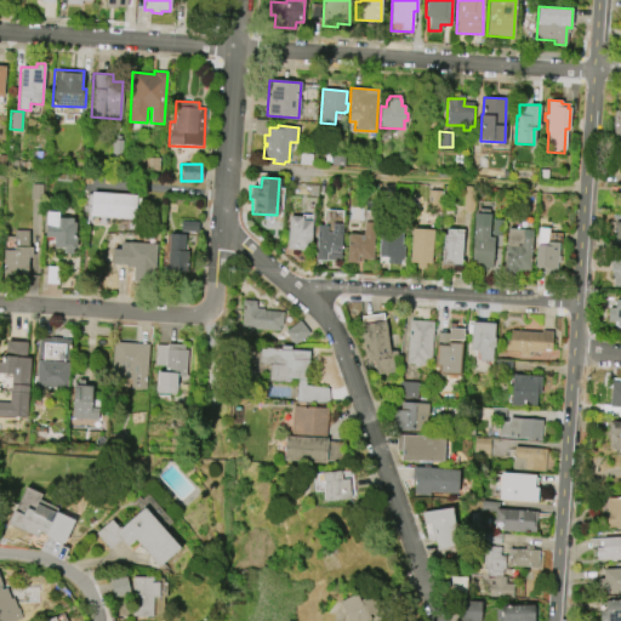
[(91,192),(136,195),(135,220),(89,216),(91,192)]
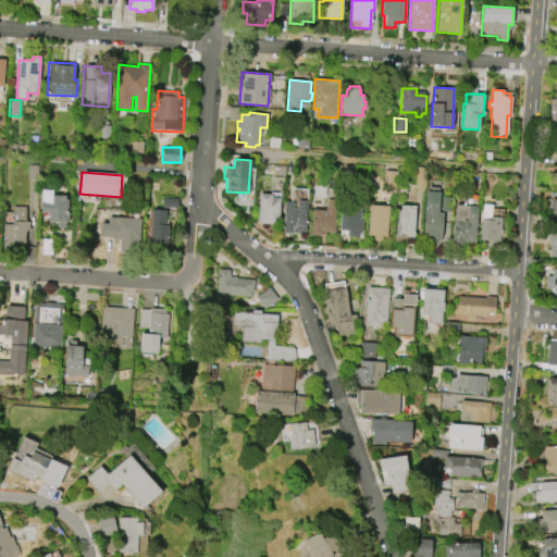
[(40,211),(41,189),(52,190),(52,195),(65,196),(64,199),(67,199),(67,206),(69,207),(67,222),(64,221),(64,226),(57,226),(57,222),(48,221),(49,212),(40,211)]
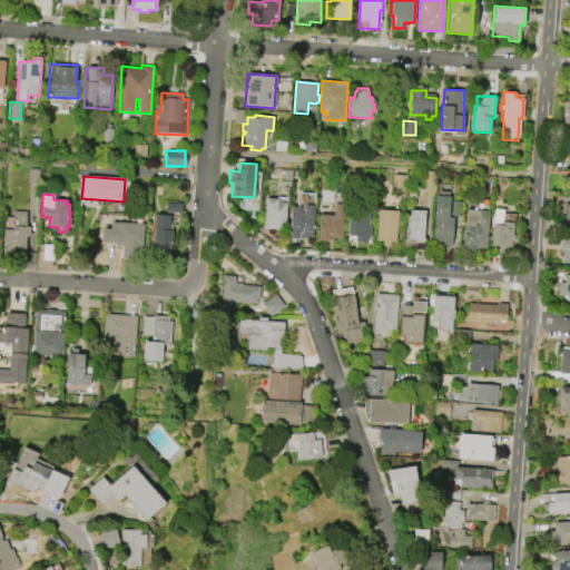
[(453,217),(451,246),(448,246),(446,249),(431,248),(435,196),(450,197),(448,217),(453,217)]
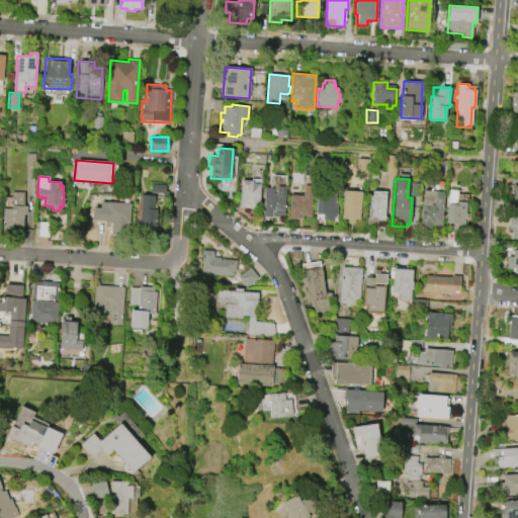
[(239,207),(241,180),(253,181),(253,183),(260,184),(259,208),(239,207)]
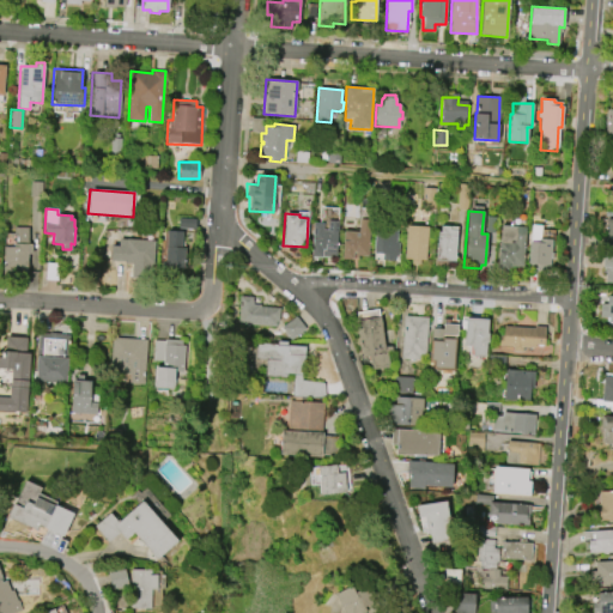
[(178,218),(195,218),(195,229),(178,228),(178,218)]
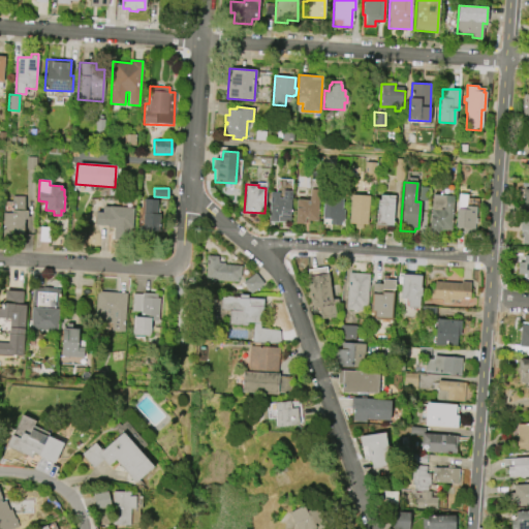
[(270,192),(279,192),(279,197),(282,197),(282,189),(291,190),(289,221),(268,220),(270,192)]
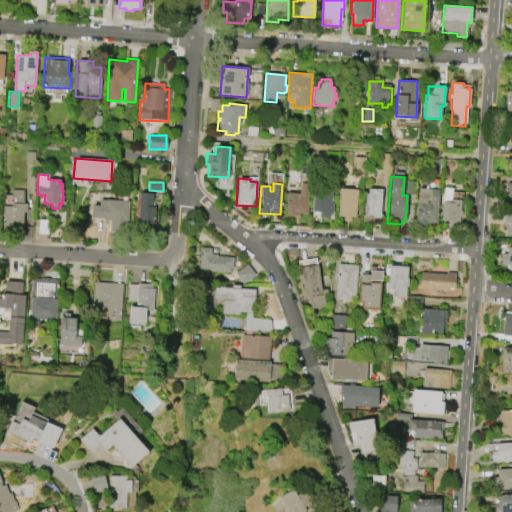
[(309,183),(307,214),(295,213),(295,216),(285,216),(287,193),(299,193),(300,183),(309,183)]
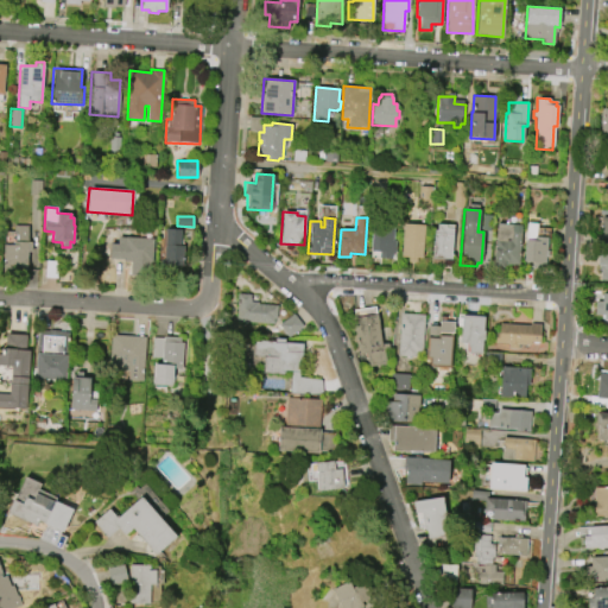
[(371,251),(372,223),(394,225),(393,240),(396,240),(396,254),(393,254),(392,259),(378,258),(379,251),(371,251)]
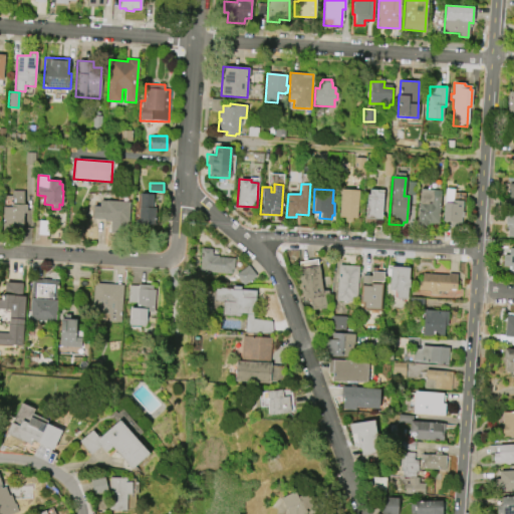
[(358,190),(356,218),(351,217),(351,222),(344,222),(344,218),(338,217),(340,189),(358,190)]
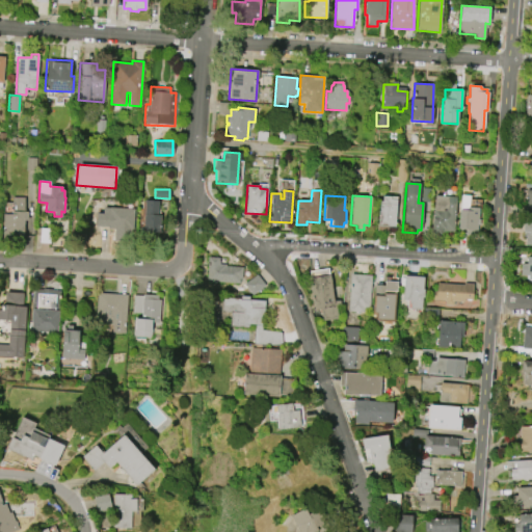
[(396,200),(394,227),(378,225),(379,201),(381,201),(382,195),(390,196),(389,200),(396,200)]
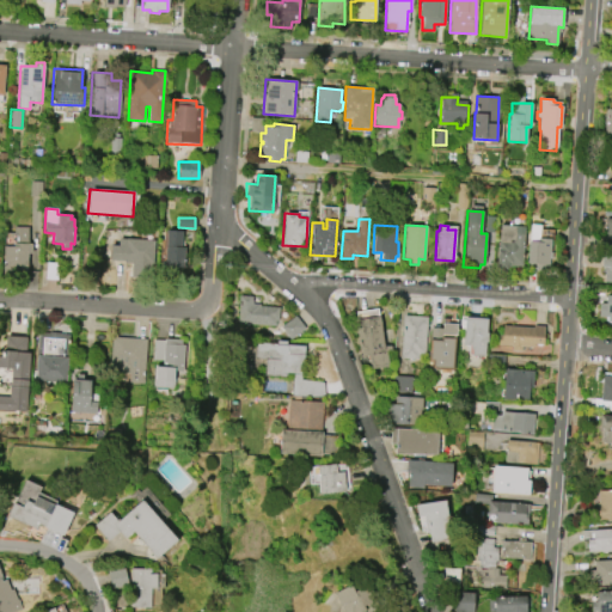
[(522,267),(507,265),(507,269),(496,269),(497,242),(499,242),(500,226),(525,226),(522,267)]
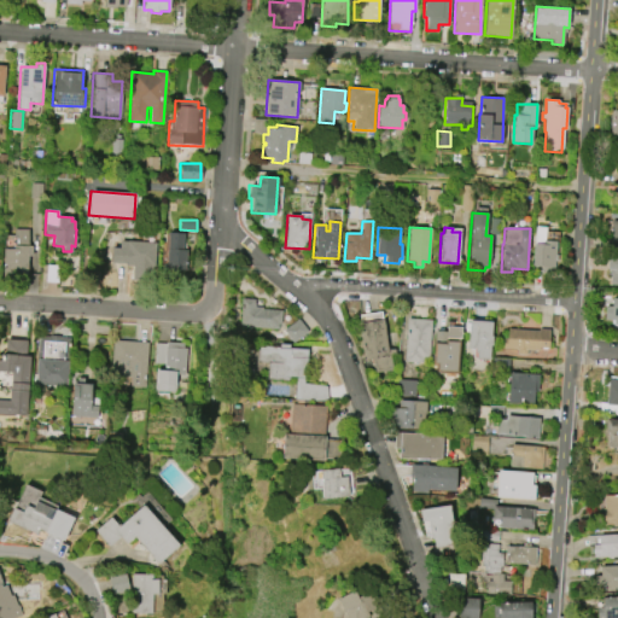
[(4,279),(4,249),(13,249),(13,229),(28,229),(28,246),(31,246),(31,256),(29,256),(29,274),(15,274),(15,279),(4,279)]
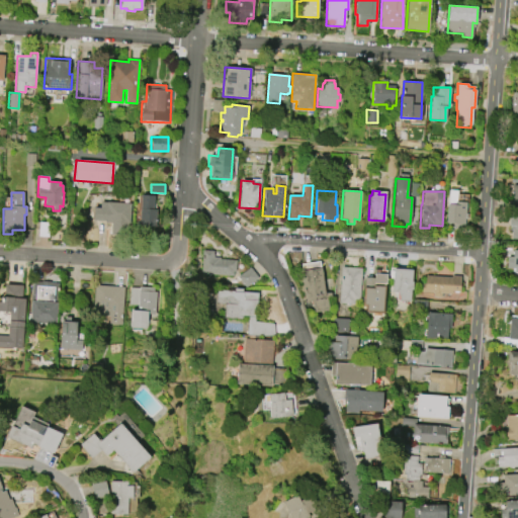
[(139,226),(141,194),(154,195),(153,208),(156,208),(155,227),(139,226)]
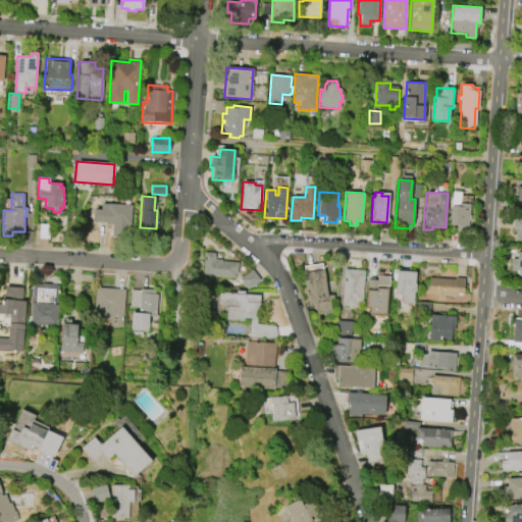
[(94,221),(95,209),(101,209),(101,203),(119,204),(119,198),(131,199),(129,205),(132,205),(132,209),(133,209),(132,218),(131,218),(129,226),(113,225),(113,228),(104,228),(105,221),(94,221)]
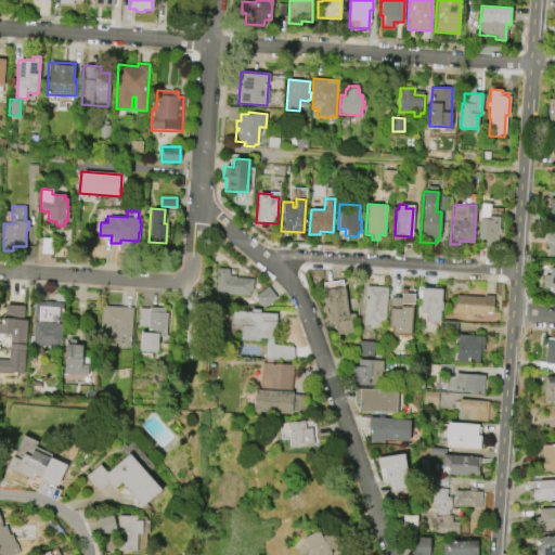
[(477,239),(478,219),(488,219),(488,216),(499,217),(499,229),(501,229),(501,234),(499,234),(498,245),(486,245),(486,240),(477,239)]
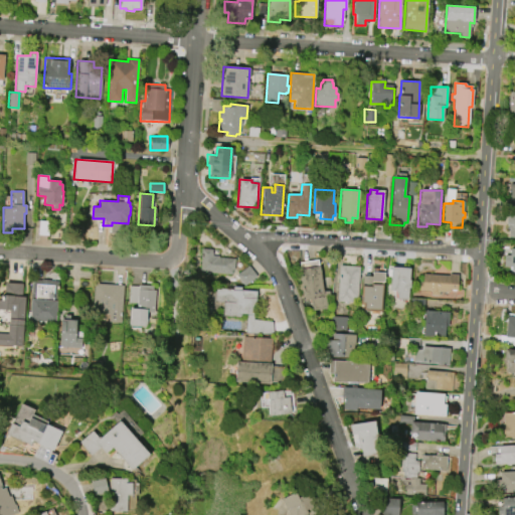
[(514,237),(508,237),(509,227),(505,226),(506,215),(514,215),(514,237)]
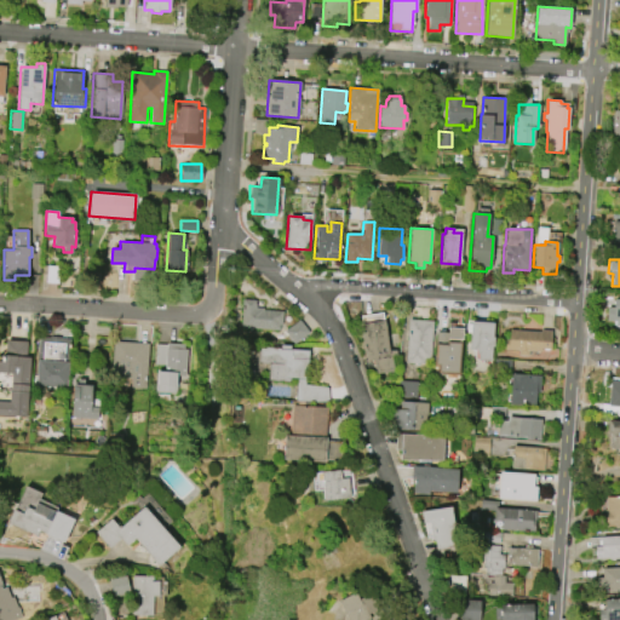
[(614,299),(619,299),(619,326),(615,326),(616,321),(607,321),(607,308),(613,309),(614,299)]
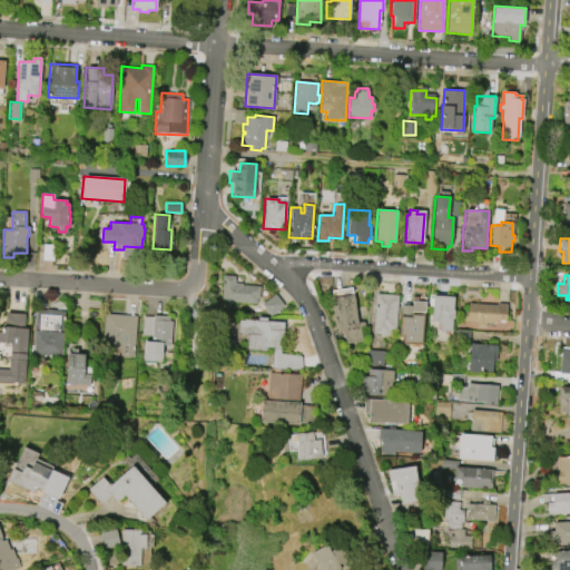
[(222,301),(223,276),(235,276),(235,283),(243,283),(243,285),(259,286),(258,298),(254,298),(254,303),(222,301)]
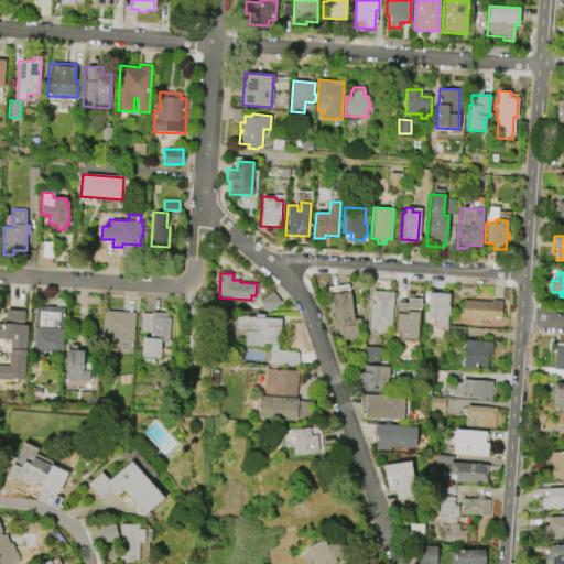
[(258,301),(272,290),(281,302),(267,312),(258,301)]
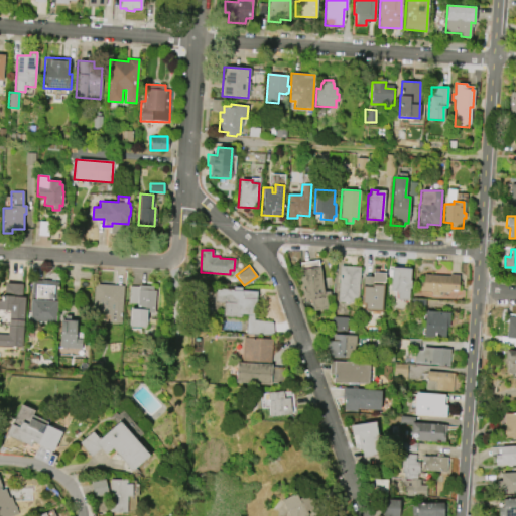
[(338,301),(340,266),(360,267),(358,298),(353,298),(353,303),(348,302),(348,305),(345,305),(346,301),(338,301)]
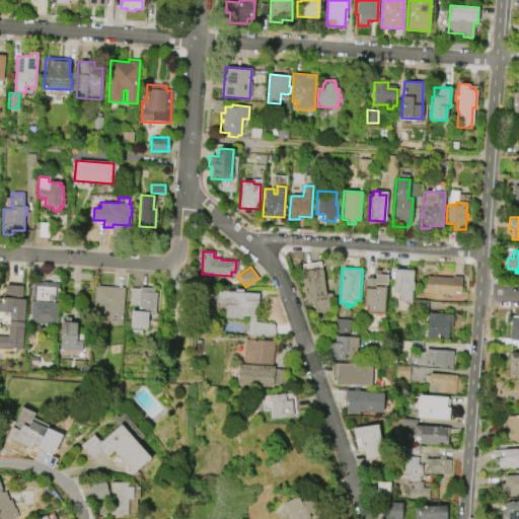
[(322,269),(325,293),(330,293),(330,298),(327,299),(328,311),(315,313),(313,302),(306,303),(302,272),(322,269)]
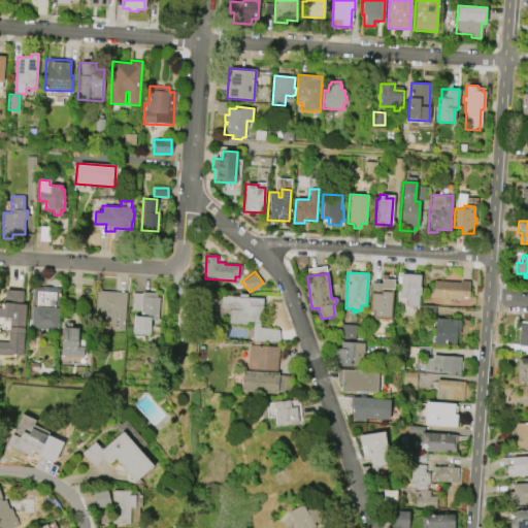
[(418,307),(407,306),(407,301),(405,301),(405,298),(399,298),(400,284),(397,284),(397,275),(400,275),(400,273),(420,274),(419,287),(421,287),(420,295),(419,295),(418,307)]
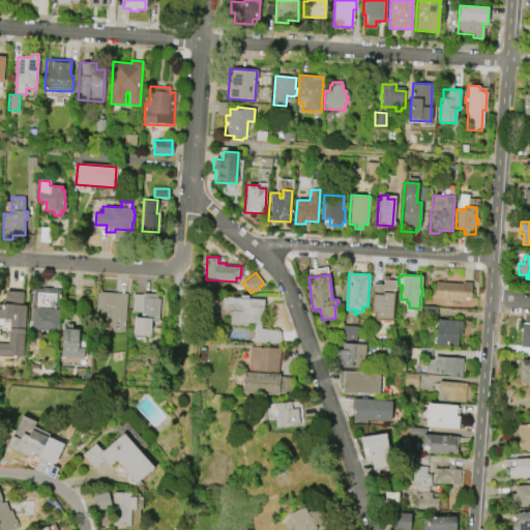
[(395,281),(391,320),(374,318),(375,313),(371,313),(374,284),(383,285),(384,275),(388,276),(388,280),(395,281)]
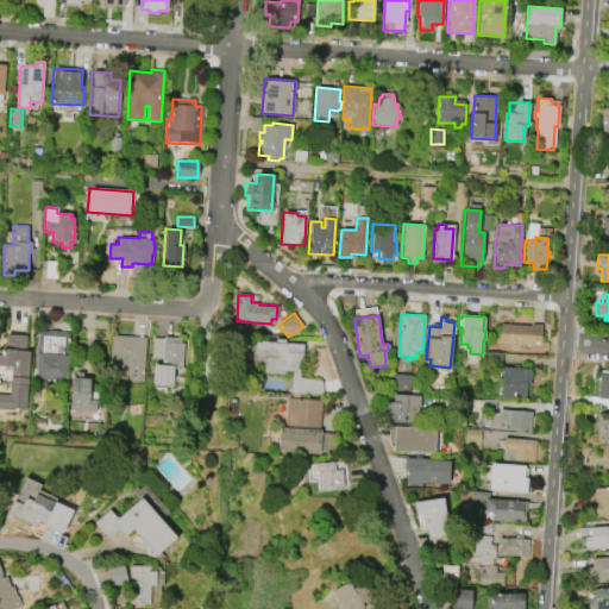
[(500,324),(529,326),(529,324),(541,325),(540,343),(531,343),(531,345),(518,345),(518,349),(508,349),(508,344),(495,343),(495,333),(498,333),(500,324)]
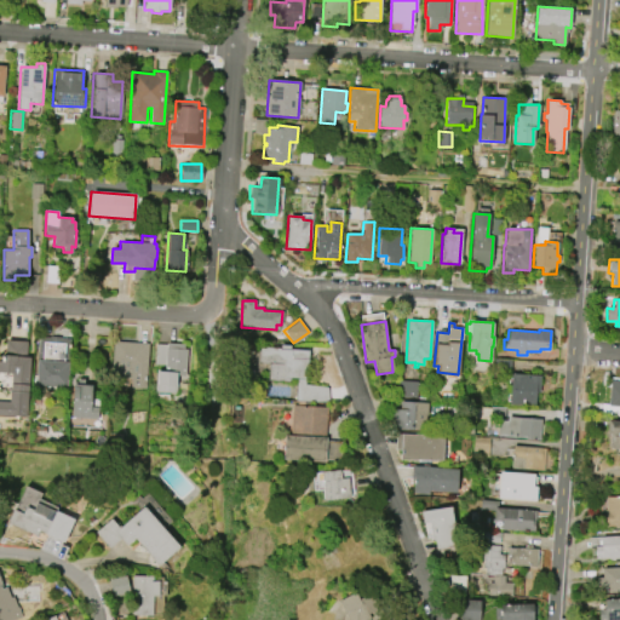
[(67,388),(36,386),(38,337),(50,338),(50,337),(59,337),(59,338),(69,339),(67,388)]
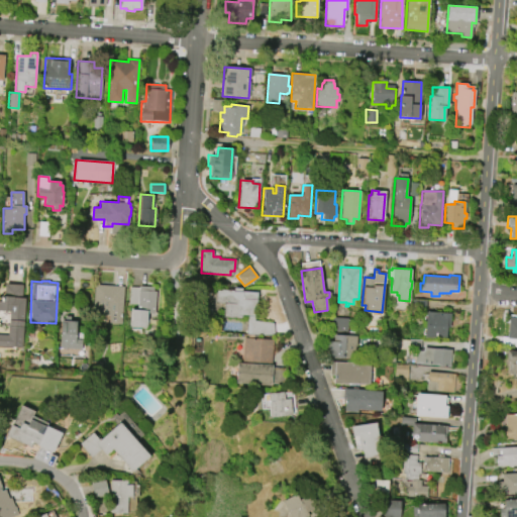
[(0,334),(8,335),(10,311),(0,310),(0,302),(1,302),(2,297),(5,298),(6,285),(23,286),(21,299),(25,299),(22,347),(0,346),(0,334)]
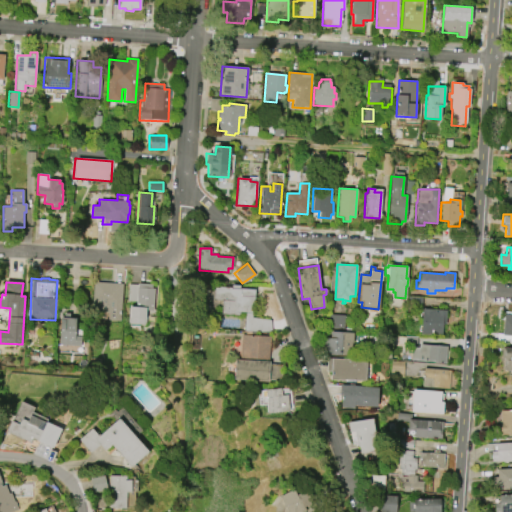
[(94,282),(122,284),(120,321),(108,320),(109,306),(108,306),(108,305),(107,305),(107,307),(108,307),(108,310),(100,310),(92,310),(94,282)]
